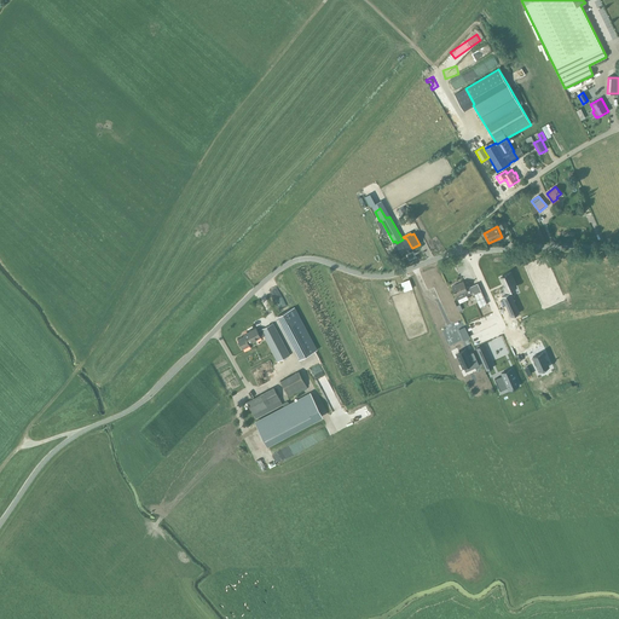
[(411,247),(406,238),(405,238),(403,239),(397,243),(393,246),(395,250),(399,248),(401,253),(411,247)]
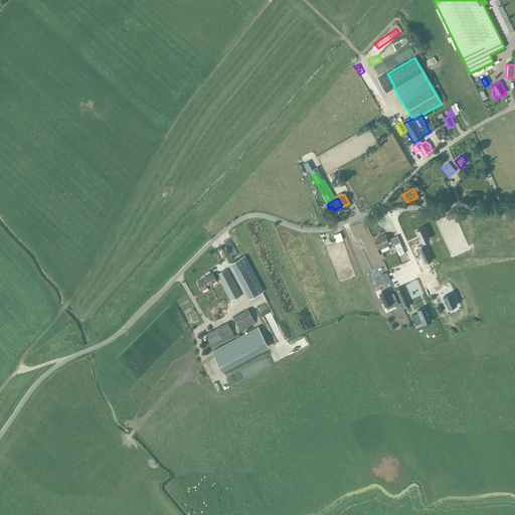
[(424,227),(416,231),(421,242),(430,239),(424,227)]
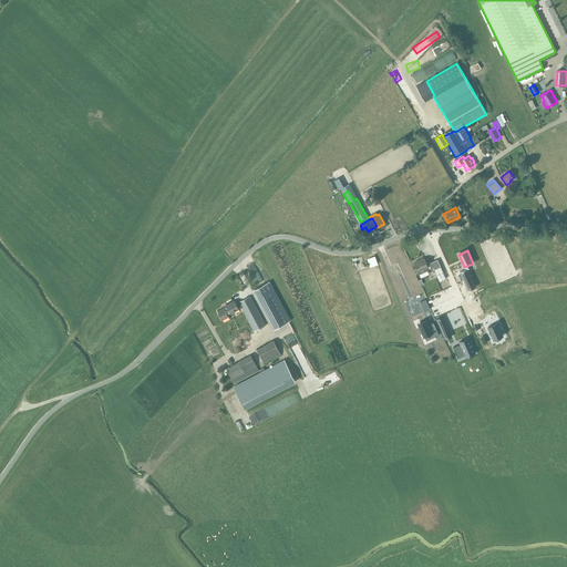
[(420,274),(433,268),(429,258),(425,260),(424,258),(414,263),(419,275),(420,274)]
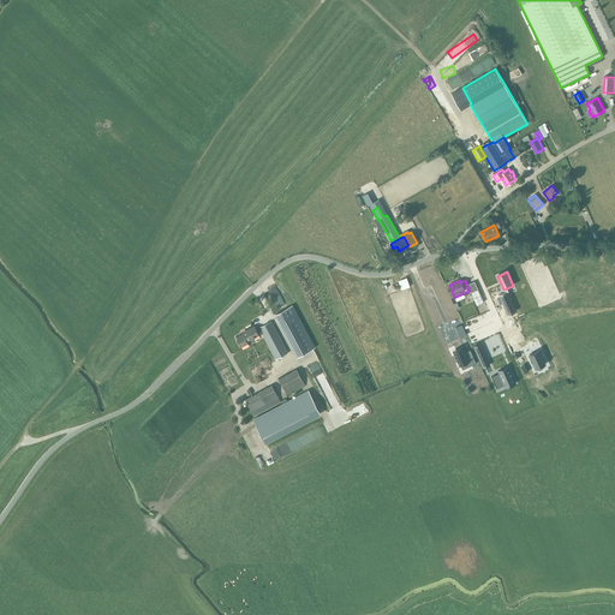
[(484,303),(481,296),(478,290),(471,292),(477,305),(484,303)]
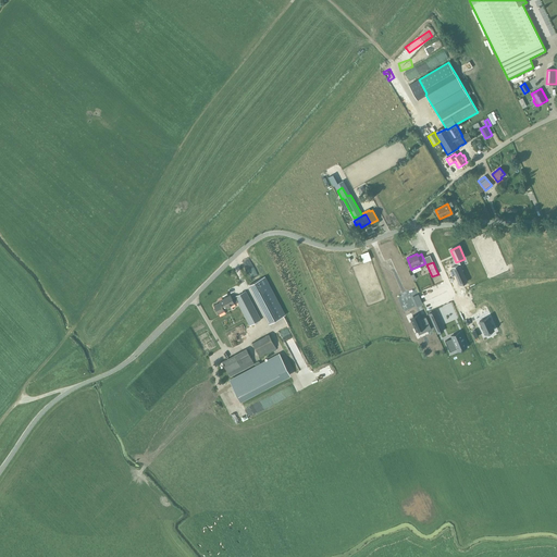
[(459,264),(452,268),(460,285),(467,282),(459,264)]
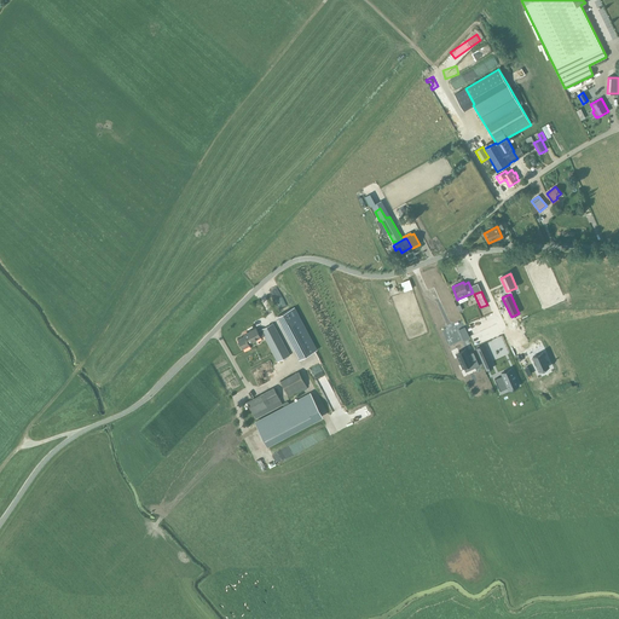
[(277,317),(282,325),(299,317),(295,307),(277,317)]
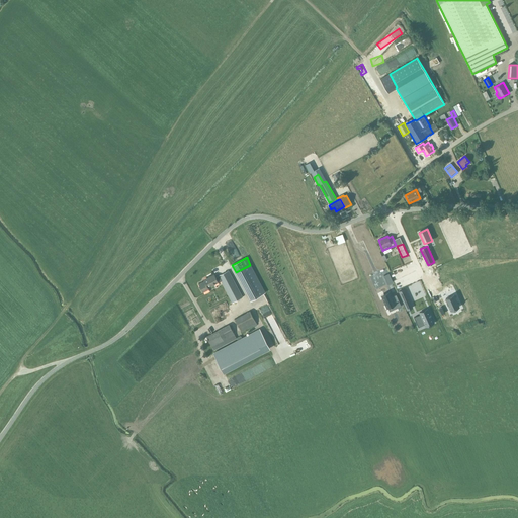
[(219,277),(217,278),(214,274),(203,280),(204,281),(199,284),(203,292),(209,289),(208,288),(219,282),(219,281),(221,280),(233,303),(243,297),(229,270),(219,276),(219,277)]
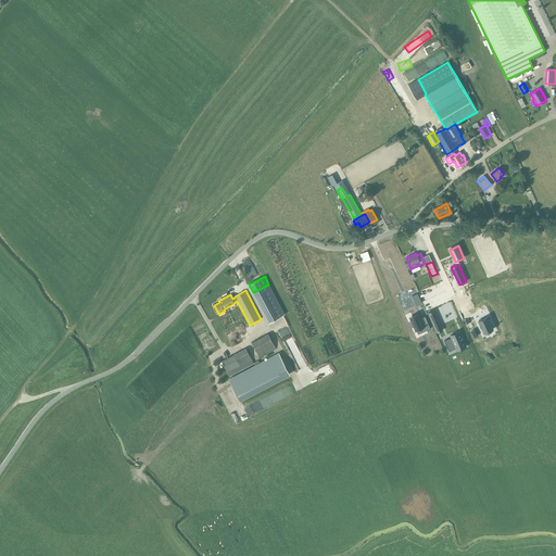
[(475,310),(483,306),(476,290),(467,293),(475,310)]
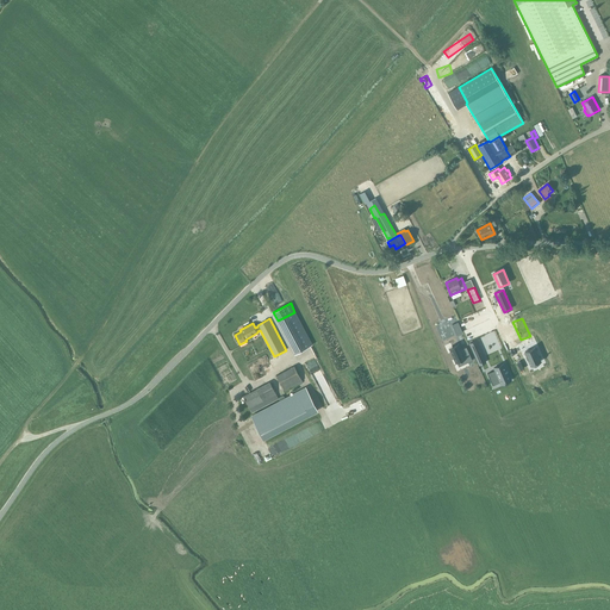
[(305,341),(297,323),(286,328),(293,346),(305,341)]
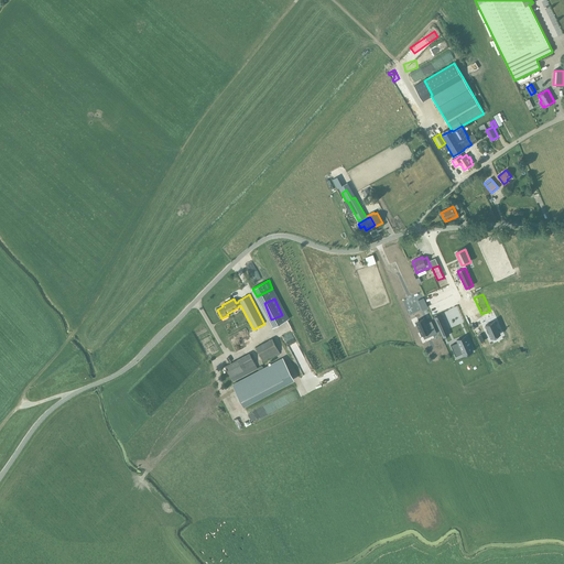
[(441,315),(434,317),(436,322),(441,333),(443,337),(449,335),(447,331),(443,320),(441,315)]
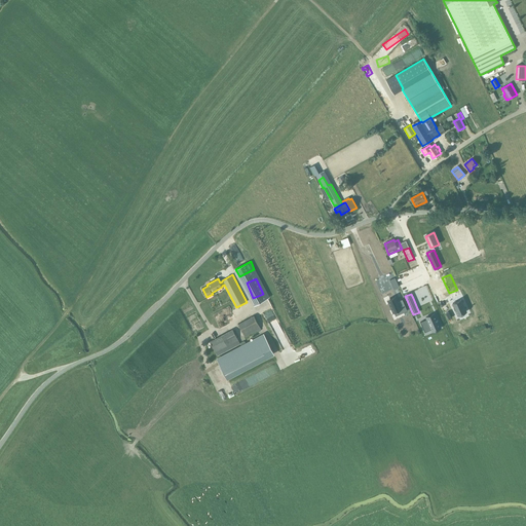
[(396,298),(388,301),(393,312),(401,309),(402,313),(407,310),(403,300),(398,302),(396,298)]
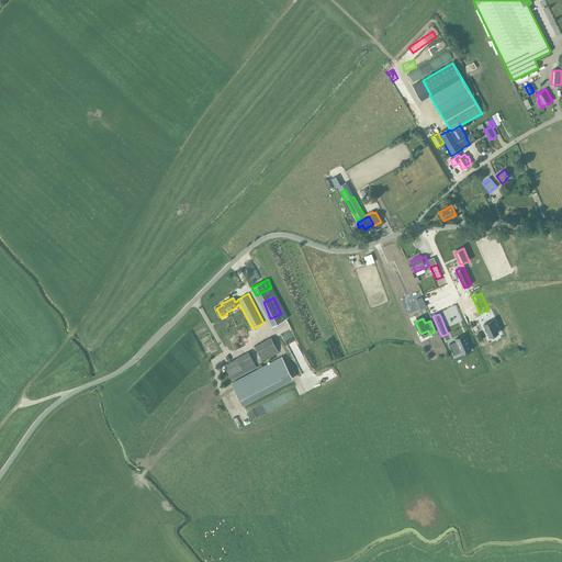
[(485,328),(486,330),(489,336),(494,334),(494,335),(495,334),(498,333),(493,321),(483,324),(485,328)]
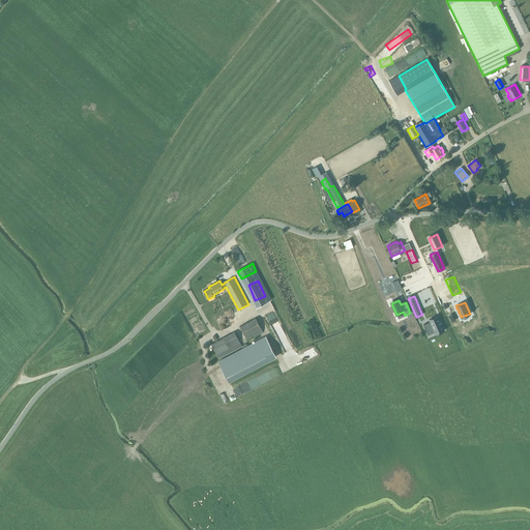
[(430,322),(423,324),(424,327),(424,326),(427,331),(433,328),(435,333),(439,331),(439,332),(440,331),(444,329),(438,316),(430,320),(430,322)]
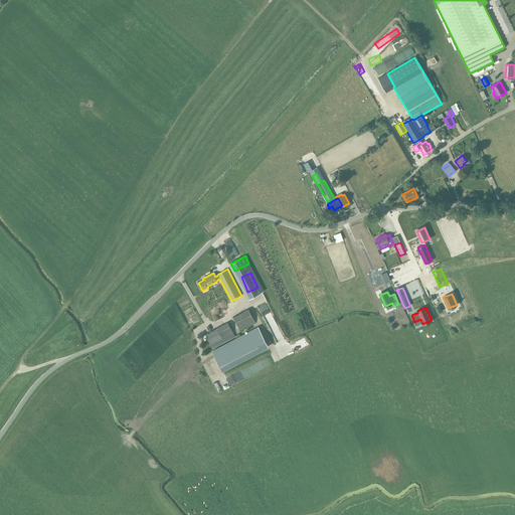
[(215,319),(221,316),(217,310),(212,313),(215,319)]
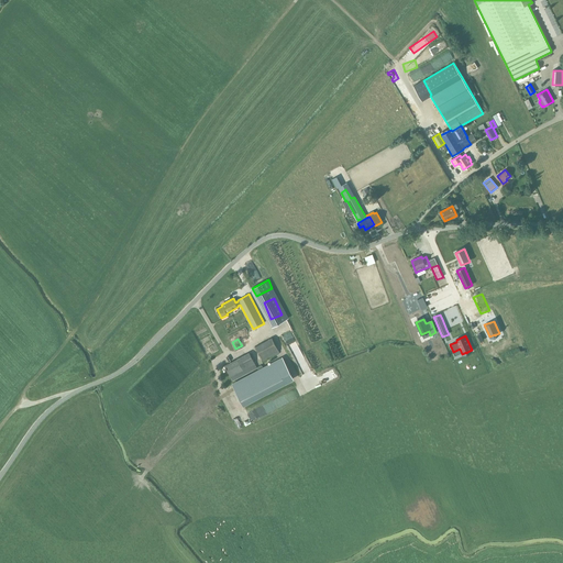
[(255,364),(250,353),(241,357),(247,368),(255,364)]
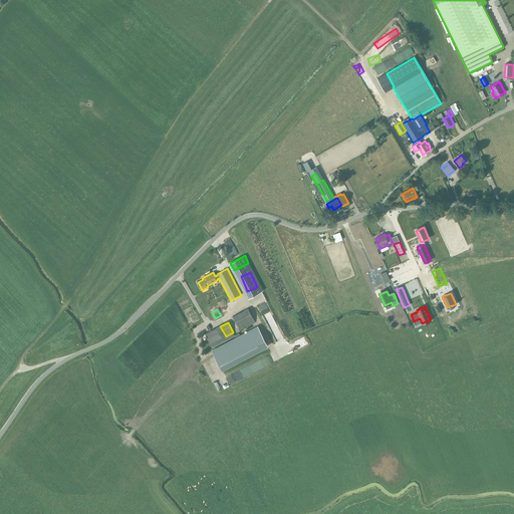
[(212,351),(222,369),(267,345),(258,327),(212,351)]
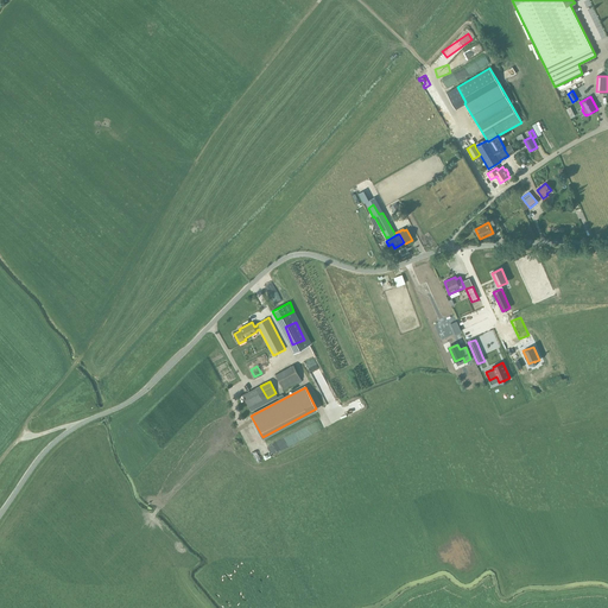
[(251,454),(257,463),(265,458),(260,449),(251,454)]
